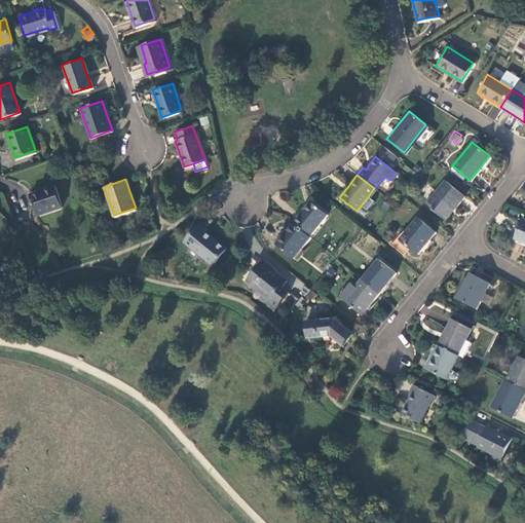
[(464,195),(445,180),(425,203),(445,220),(455,207),(464,195)]
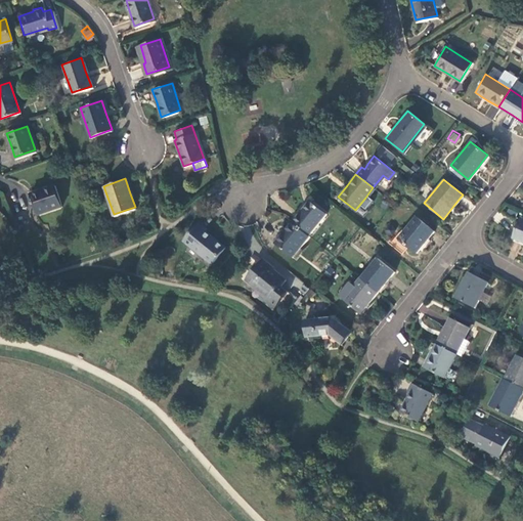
[(53,184),(30,192),(33,201),(37,213),(60,205),(53,184)]
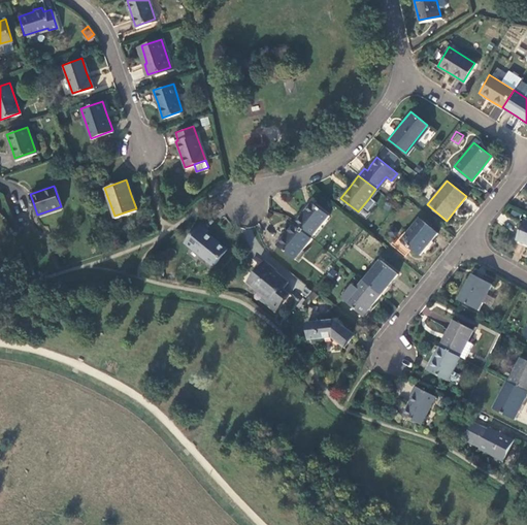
[(373,202),(368,199),(358,211),(363,216),(373,202)]
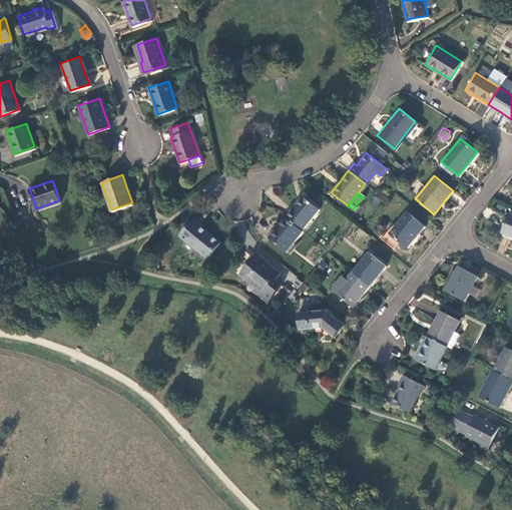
[(295,204),(285,216),(300,229),(318,207),(302,195),(295,204)]
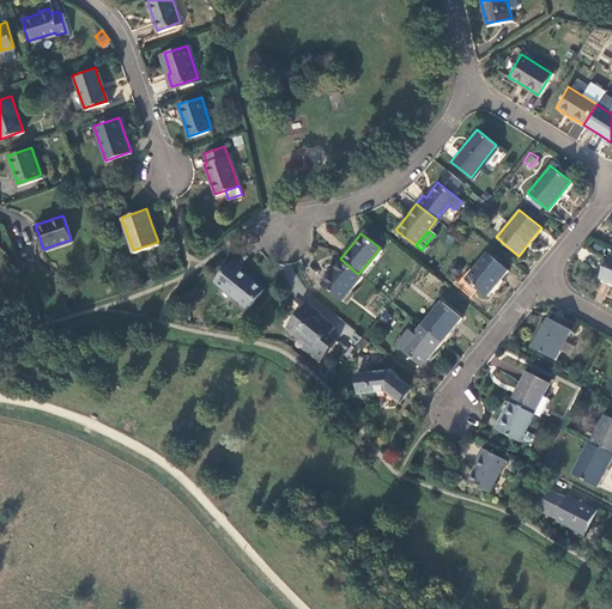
[(507,268),(486,253),(466,278),(486,294),(496,281),(507,268)]
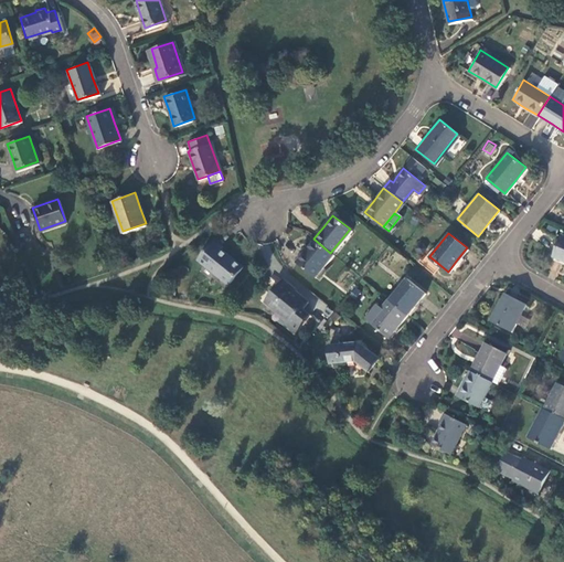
[(563,235),(560,234),(552,256),(563,261),(563,235)]
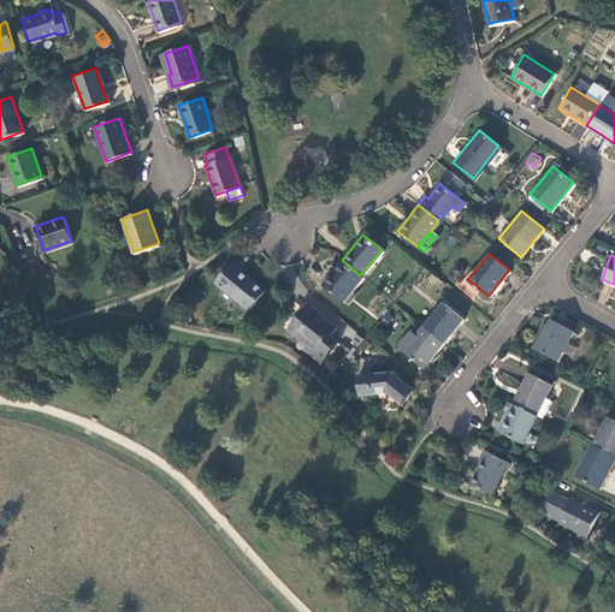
[(213,280),(243,309),(261,291),(248,279),(238,269),(241,268),(232,260),(213,280)]
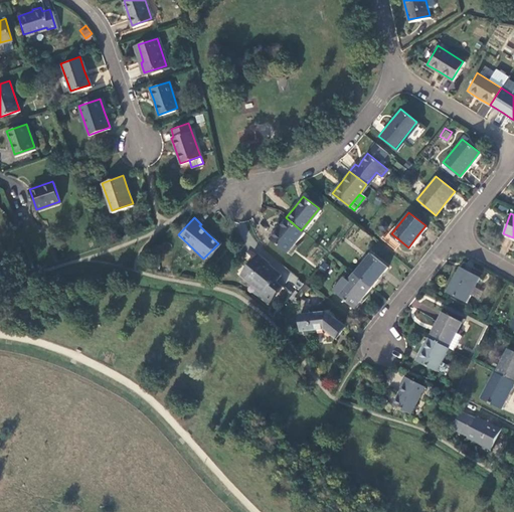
[(287,251),(302,231),(301,230),(286,217),(279,226),(270,237),(287,251)]
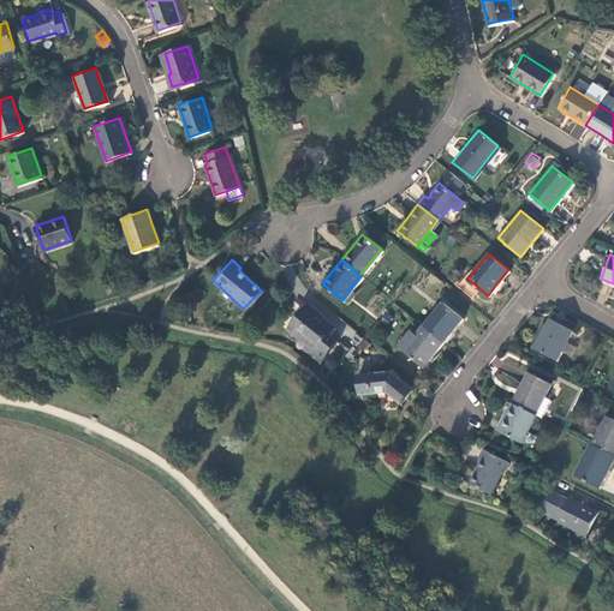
[(442,301),(423,325),(441,341),(449,330),(460,317),(442,301)]
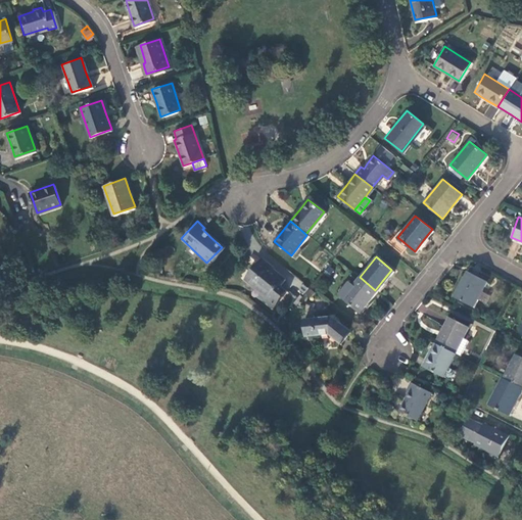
[(271,306),(285,289),(279,283),(282,278),(266,264),(264,267),(257,262),(252,267),(244,277),(252,284),(254,282),(262,288),(256,294),(271,306)]
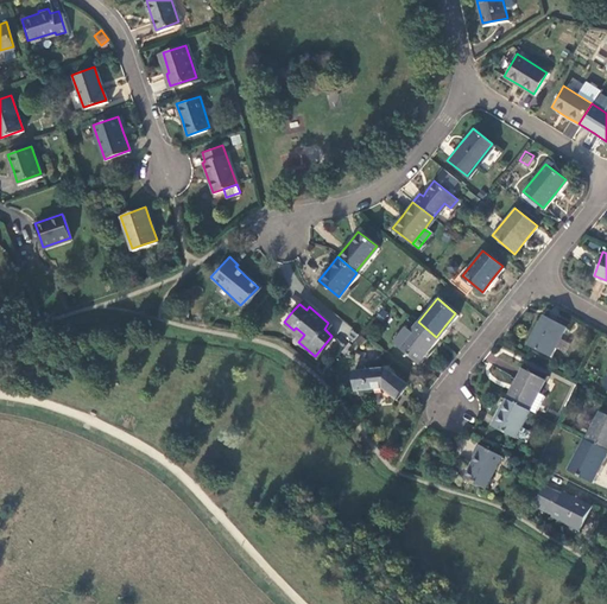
[(566,324),(542,312),(535,328),(526,343),(549,355),(566,324)]
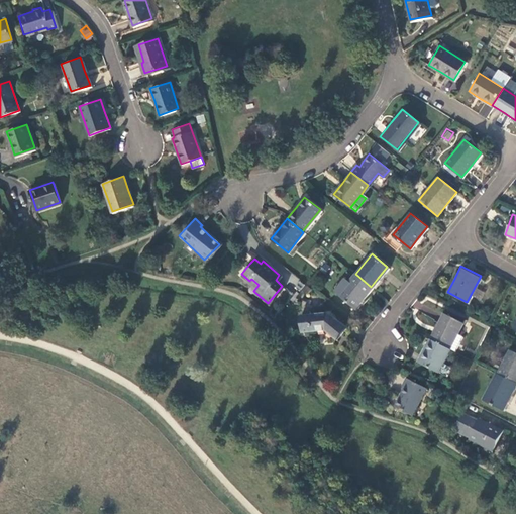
[(8,269),(0,273),(0,275),(2,279),(10,276),(8,269)]
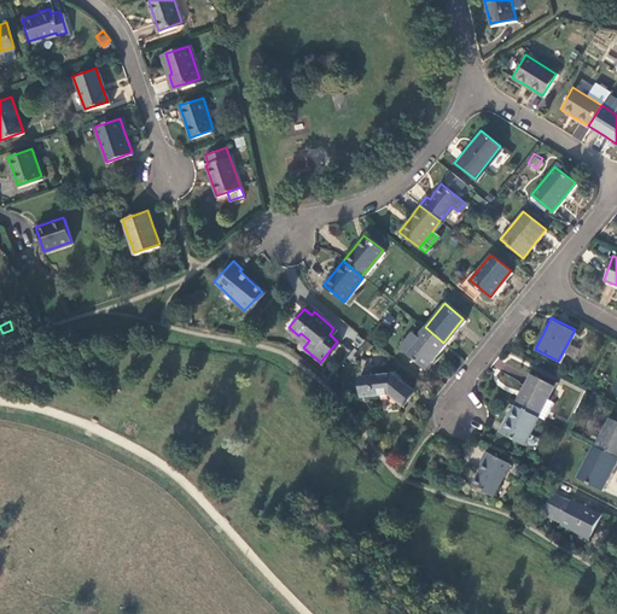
[(434,355),(443,343),(425,327),(405,352),(423,368),(434,355)]
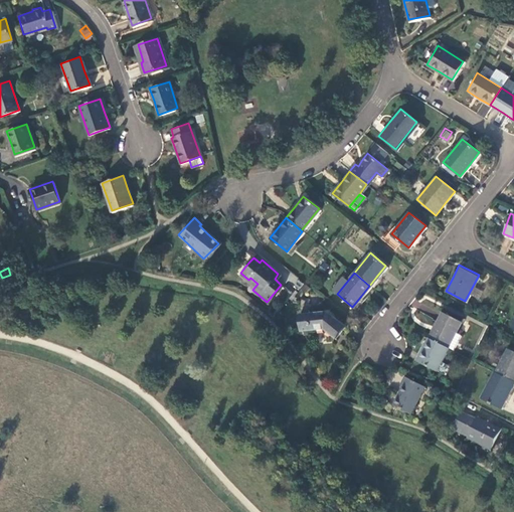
[(415,308),(413,315),(430,322),(432,315),(415,308)]
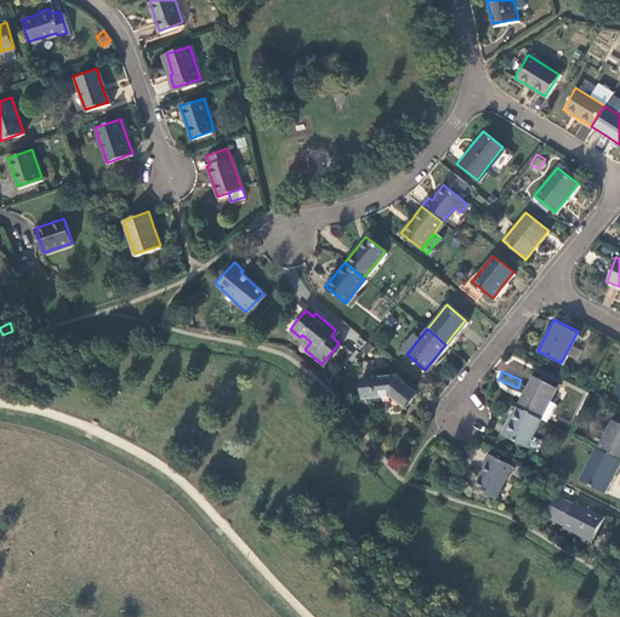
[(393,373),(359,377),(362,398),(387,395),(398,404),(403,396),(408,401),(411,396),(416,392),(393,373)]
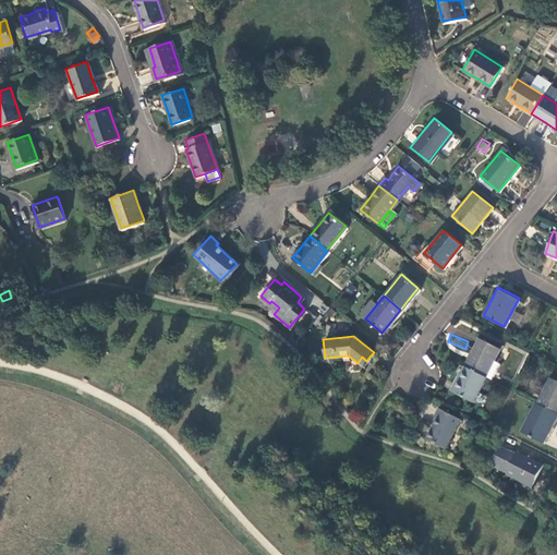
[(471,352),(464,365),(484,376),(491,379),(498,364),(492,361),(498,349),(477,338),(471,352)]
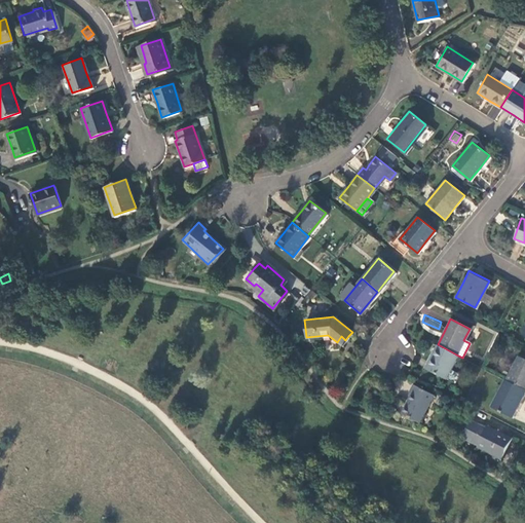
[(341,345),(345,340),(341,336),(337,342),(341,345)]
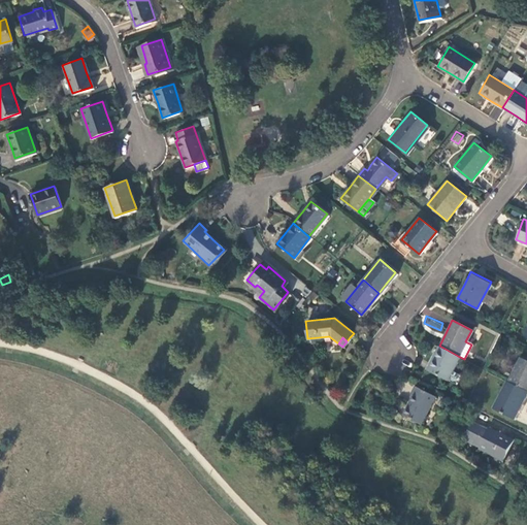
[(446,380),(458,356),(439,346),(432,359),(427,370),(446,380)]
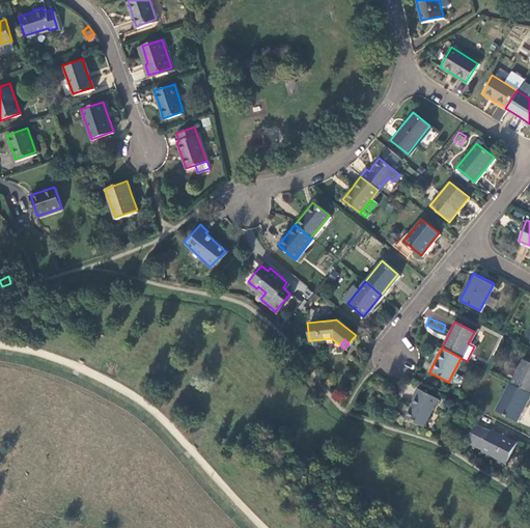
[(529,361),(524,358),(510,384),(529,394),(529,392),(529,361)]
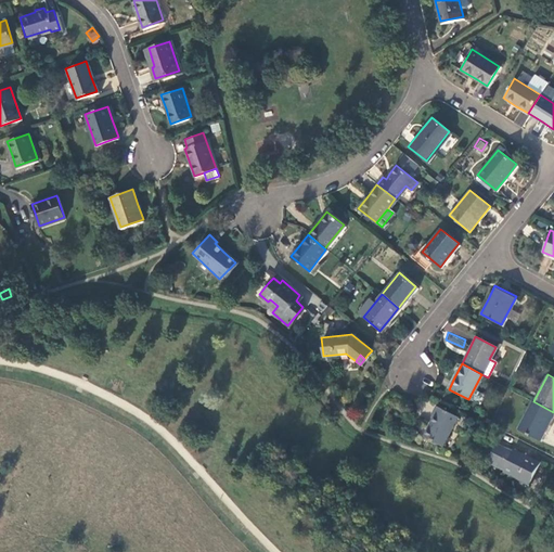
[(548,424),(553,412),(533,401),(531,400),(517,428),(539,439),(548,424)]
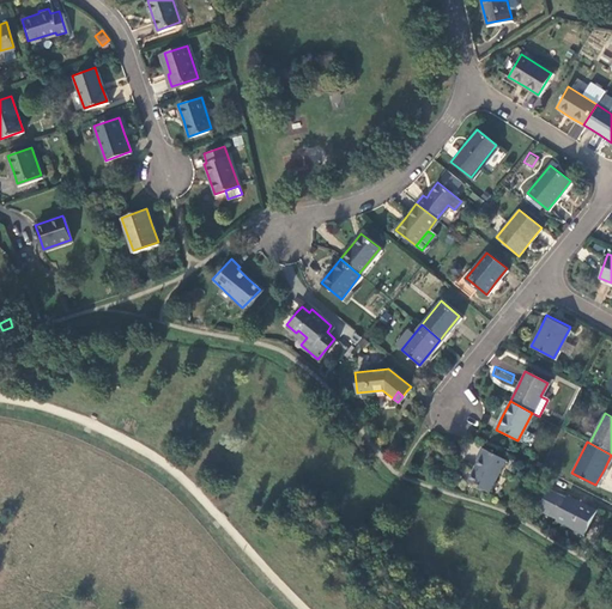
[(489,488),(504,456),(480,444),(476,454),(478,455),(474,462),(467,477),(489,488)]
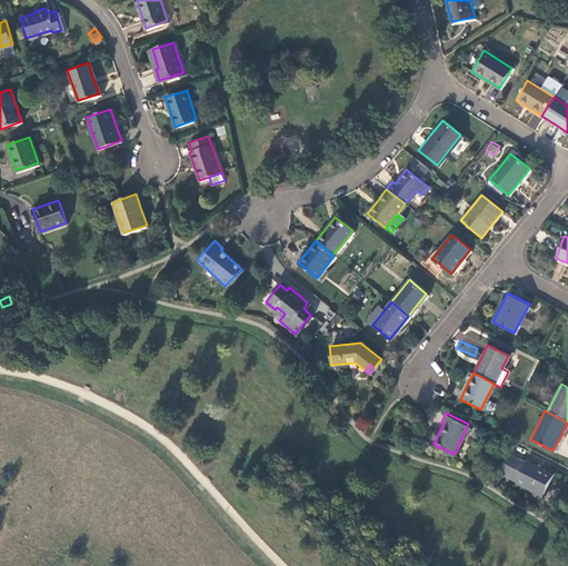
[(547,484),(551,473),(526,460),(525,462),(516,457),(515,459),(506,456),(498,473),(507,476),(506,477),(515,482),(514,484),(540,496),(547,484)]
